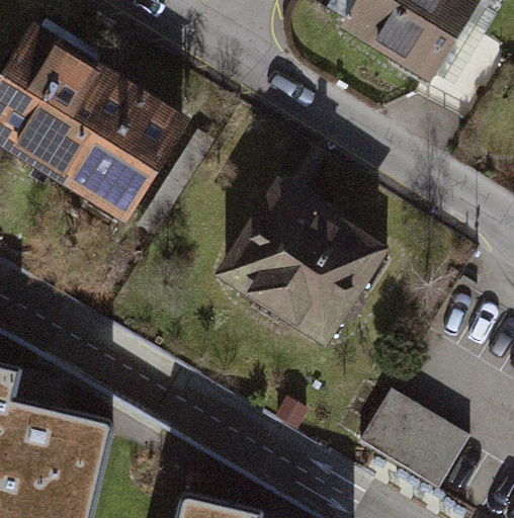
[(363,0),(347,27),(396,57),(391,65),(426,85),(477,0),(363,0)]
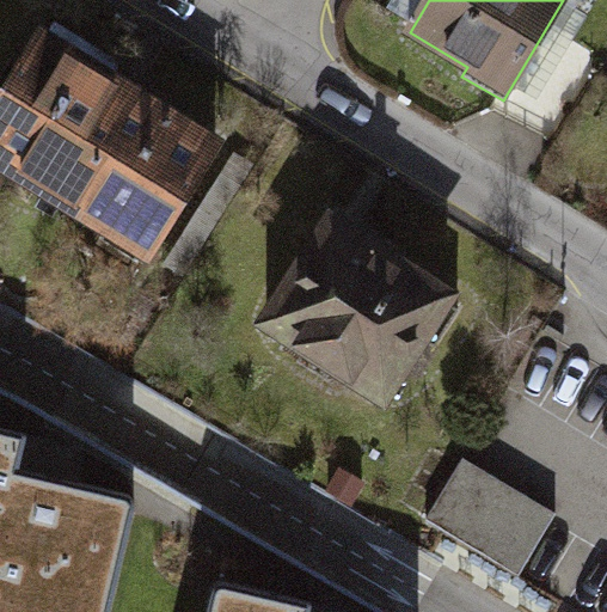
[(41,31),(0,97),(0,167),(148,261),(222,144),(41,31)]
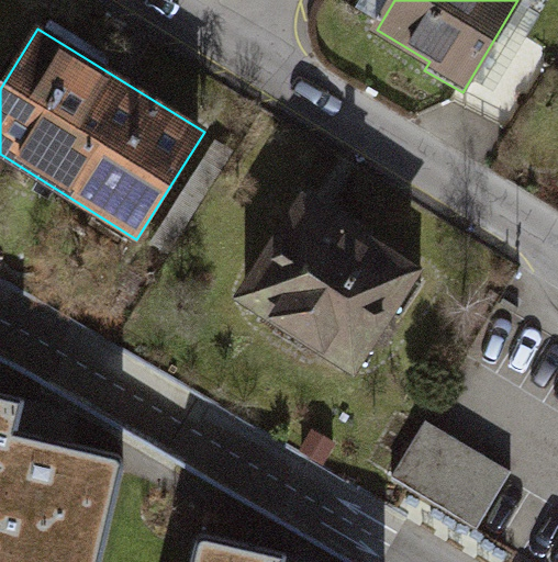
[(308,197),(242,298),(356,372),(422,270),(308,197)]
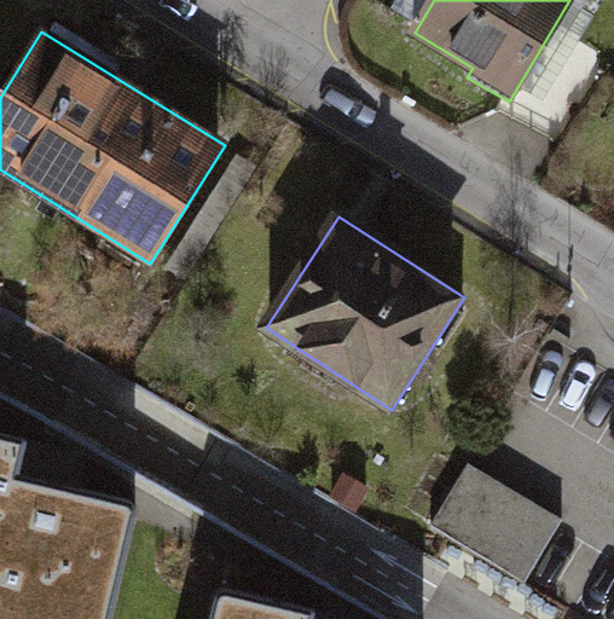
[(0,618),(104,618),(131,509),(10,480),(19,444),(0,439),(0,618)]
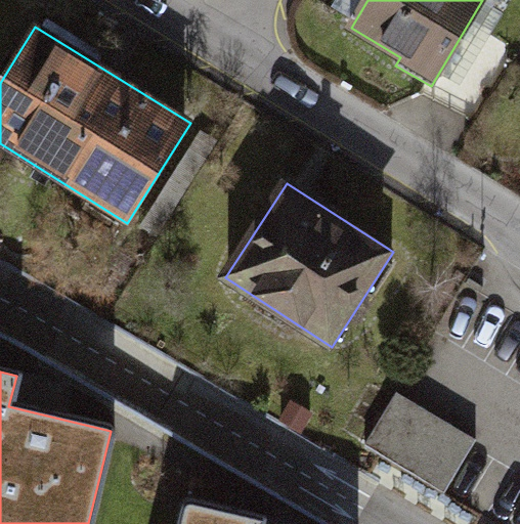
[(397,392),(364,445),(443,494),(477,441),(397,392)]
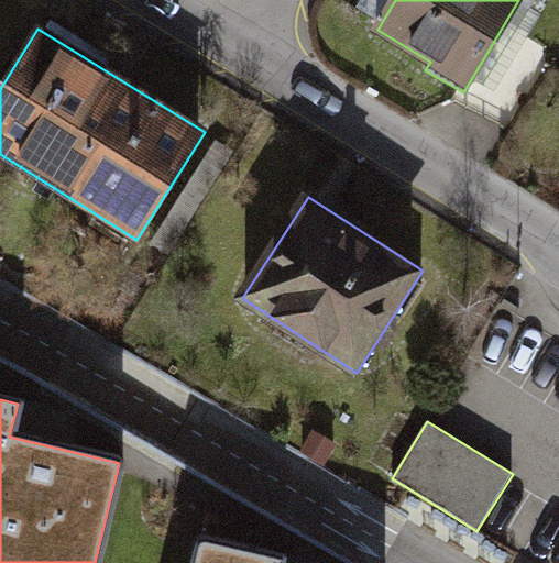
[(280,562),(282,559),(201,540),(195,562),(280,562)]
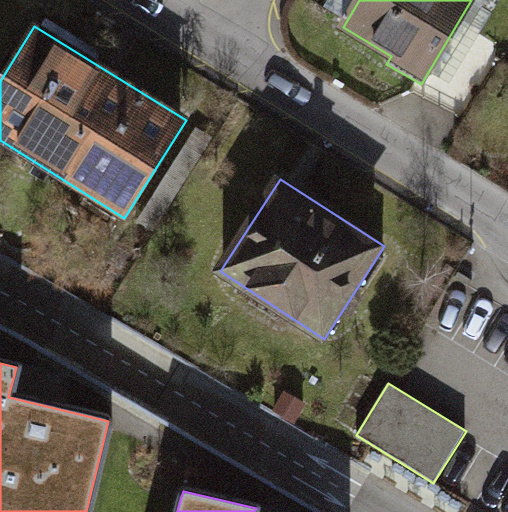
All buildings are outlined.
